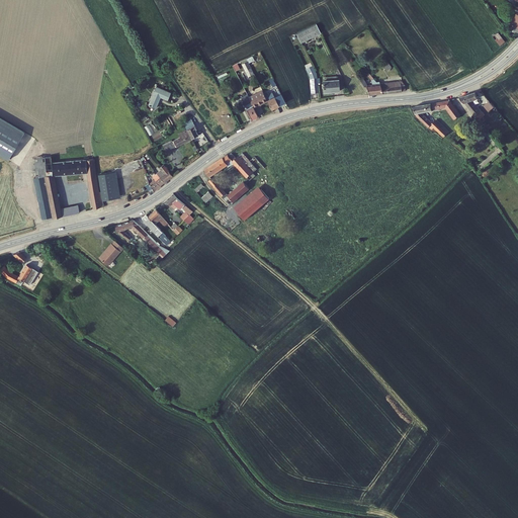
[(309,39),(314,36),(309,27),(304,30),(309,39)]
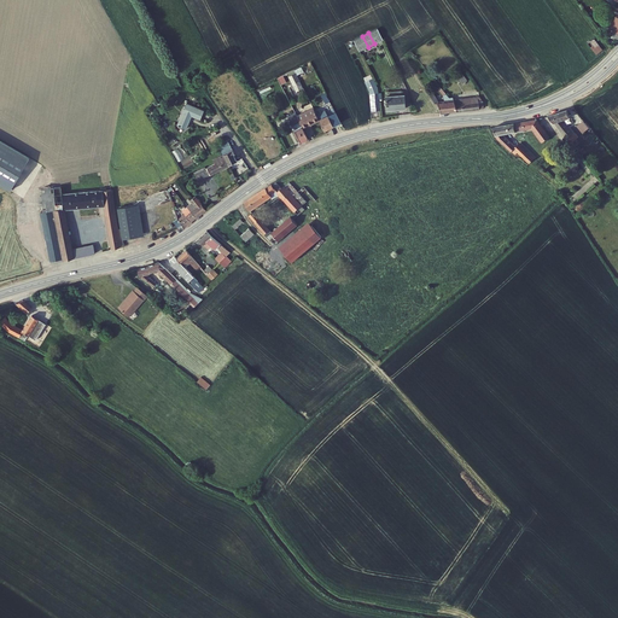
[(368,47),(362,36),(357,39),(362,50),(368,47)]
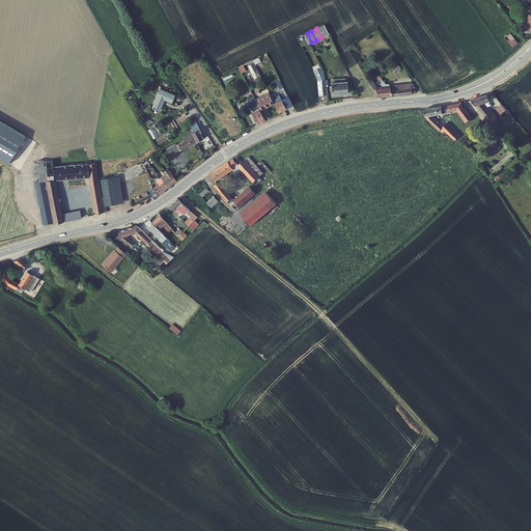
[(307,33),(302,36),(307,46),(311,43),(307,33)]
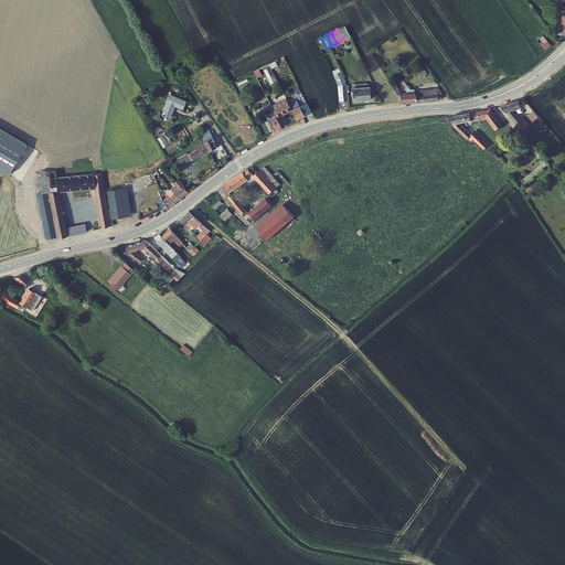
[(545,50),(551,45),(543,35),(537,40),(545,50)]
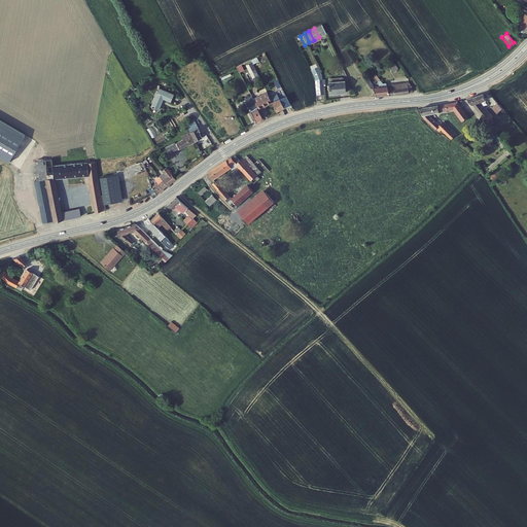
[(245,63),(252,78),(258,75),(253,64),(259,62),(257,58),(245,63)]
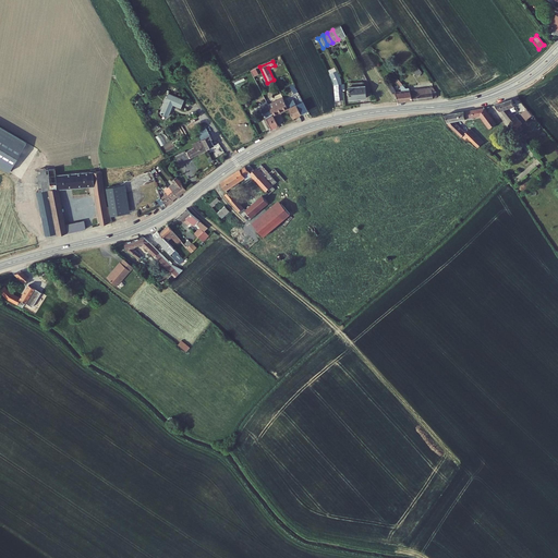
[(336,74),(330,76),(334,84),(336,87),(338,106),(343,105),(340,83),(336,74)]
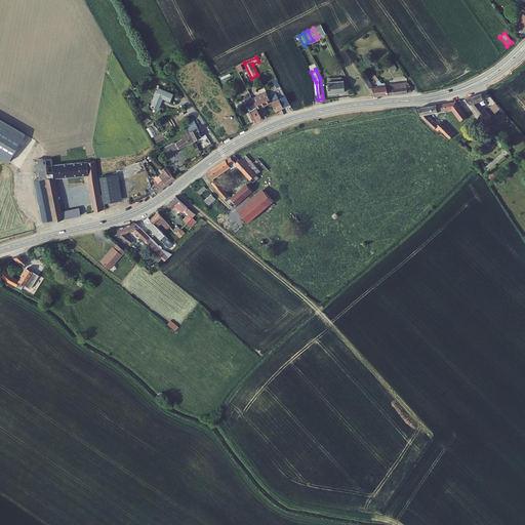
[(372,97),(381,96),(379,85),(381,85),(379,82),(375,83),(370,75),(362,79),(367,89),(370,87),(372,97)]
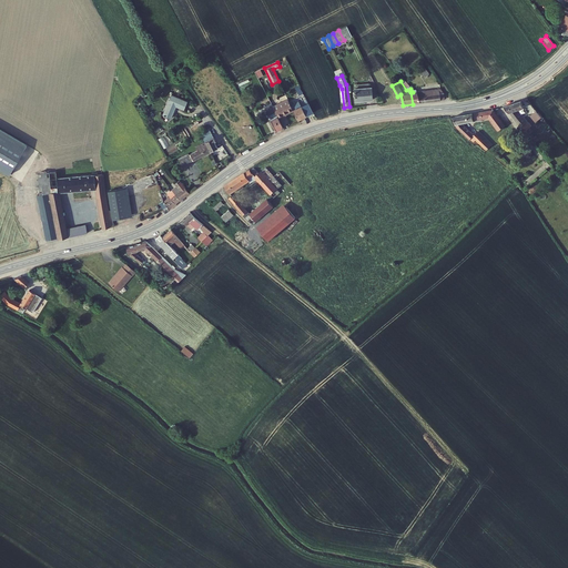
[(428,102),(446,99),(440,89),(427,91),(427,95),(426,95),(428,98),(428,102)]
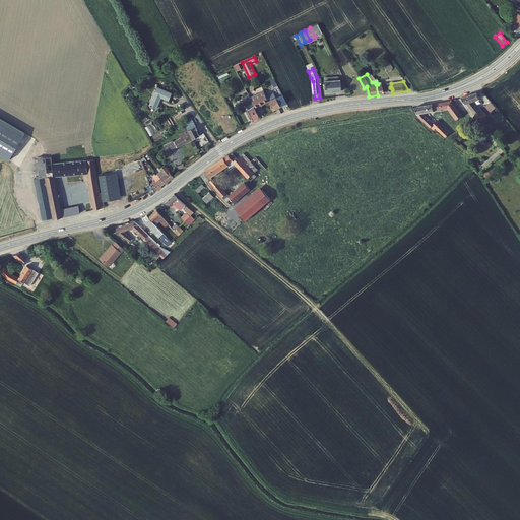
[(383,83),(378,84),(376,84),(378,95),(392,93),(392,89),(390,87),(384,88),(383,83)]
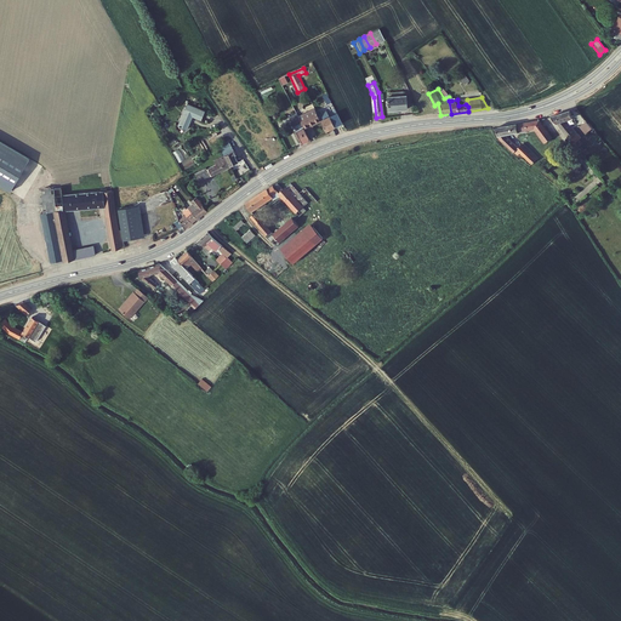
[(405,106),(396,103),(398,115),(406,115),(405,106)]
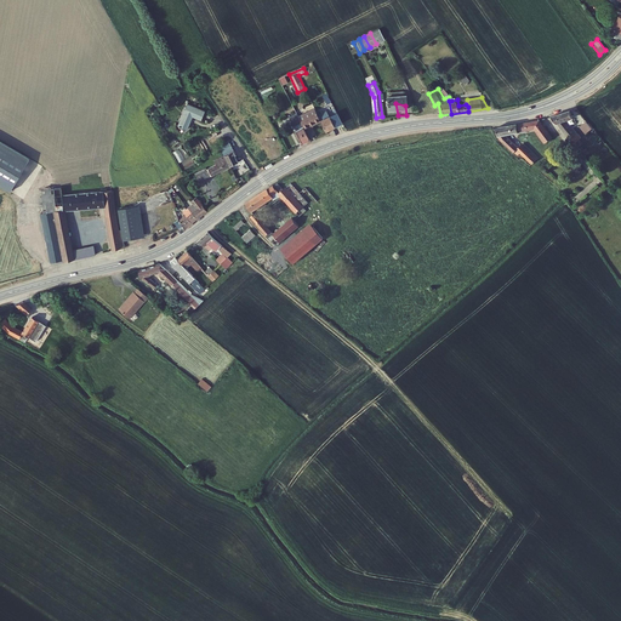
[(191,108),(172,108),(172,132),(182,132),(182,117),(191,117),(191,108)]
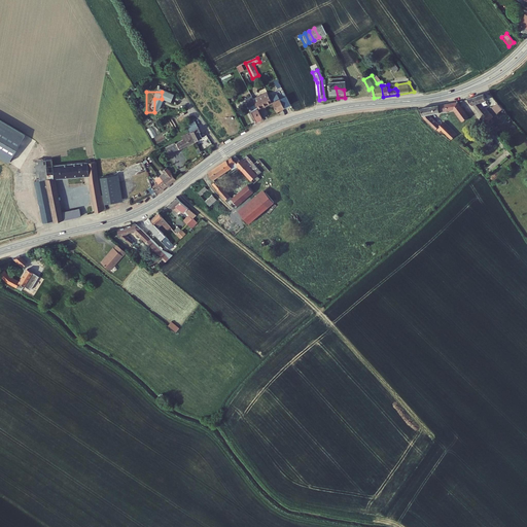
[(275,104),(273,102),(269,95),(262,98),(268,108),(275,104)]
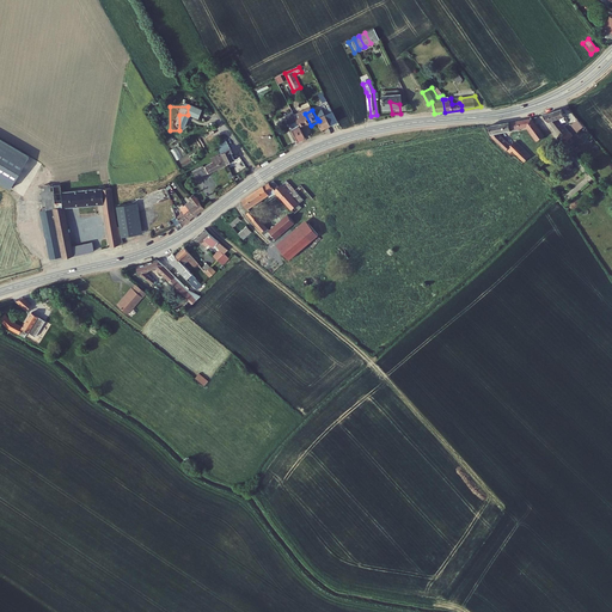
[(568,120),(564,111),(546,118),(567,147),(570,144),(567,139),(569,136),(558,123),(568,120)]
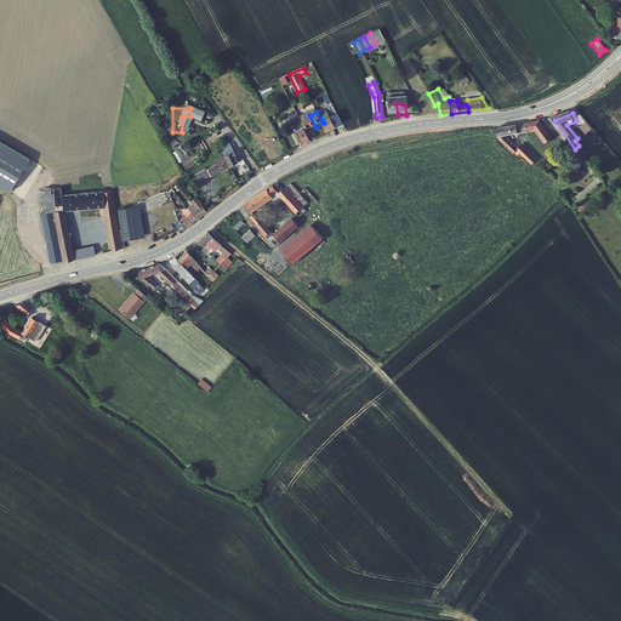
[(296,126),(297,129),(303,125),(301,120),(298,114),(290,119),(291,123),(294,127),(296,126)]
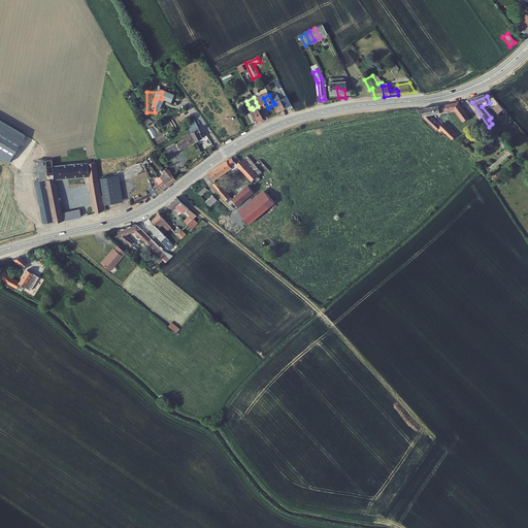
[(265,109),(268,108),(263,98),(256,102),(258,106),(262,113),(266,111),(265,109)]
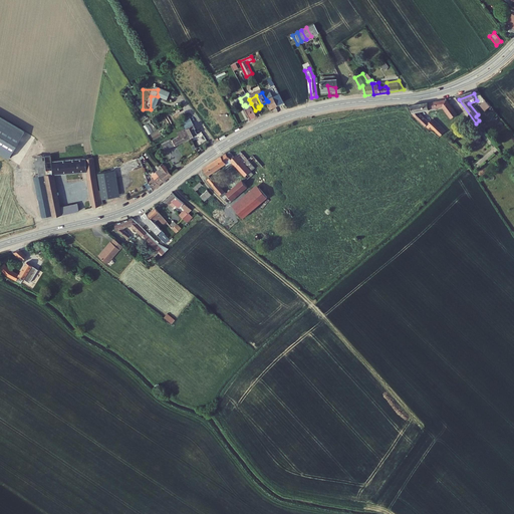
[(268,101),(271,108),(277,104),(273,96),(266,99),(268,101)]
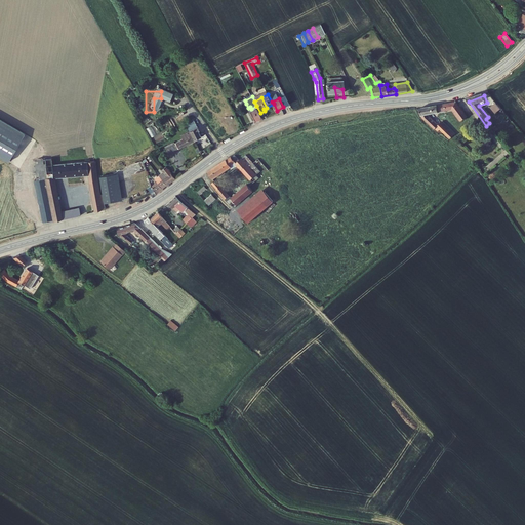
[(489,106),(494,113),(500,109),(496,103),(489,106)]
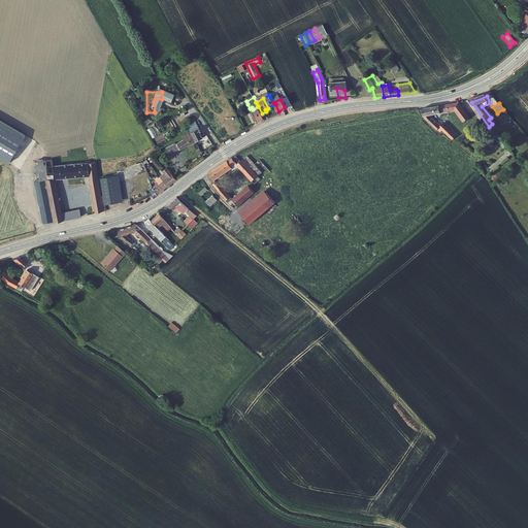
[(442,132),(452,142),(456,138),(443,125),(440,128),(431,118),(430,116),(441,113),(442,114),(448,113),(448,112),(455,111),(464,123),(470,118),(459,104),(422,111),(424,119),(439,135),(442,132)]
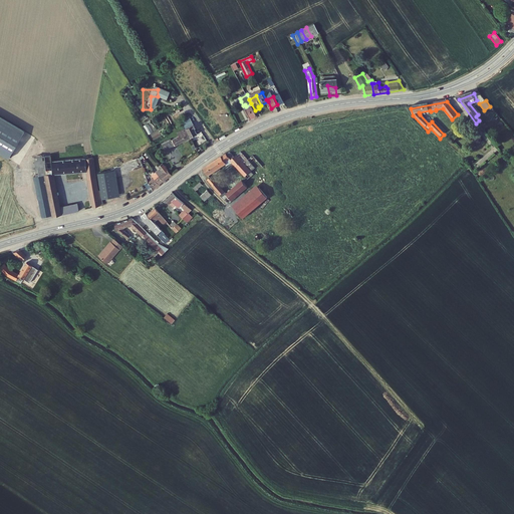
[(258,115),(255,110),(251,103),(246,106),(247,108),(246,109),(246,110),(251,119),(258,115)]
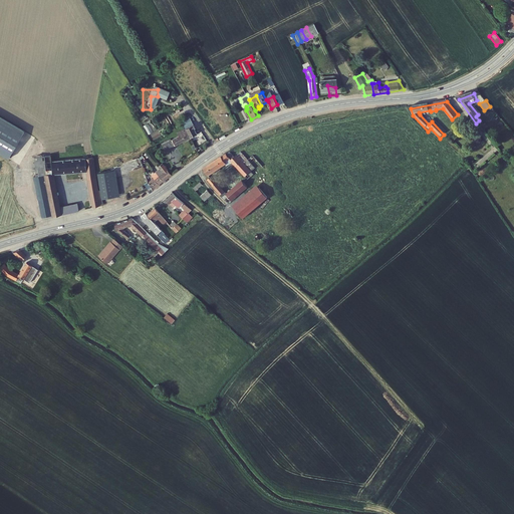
[(181,122),(183,125),(185,129),(193,125),(188,117),(181,122)]
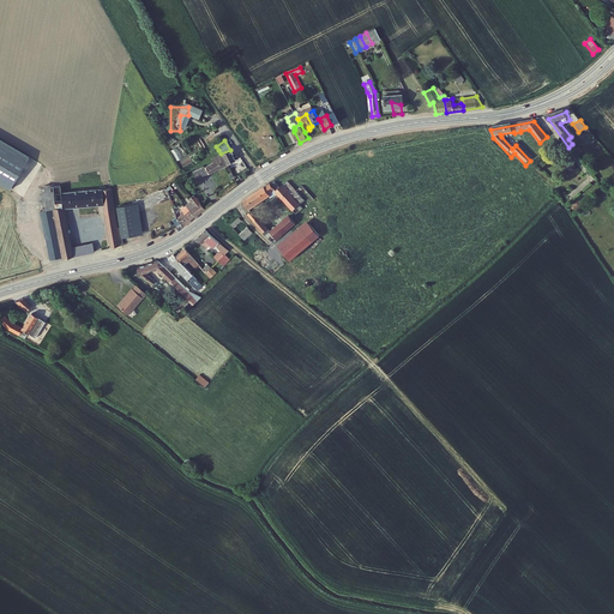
[(0,142),(0,185),(12,192),(31,161),(0,142)]
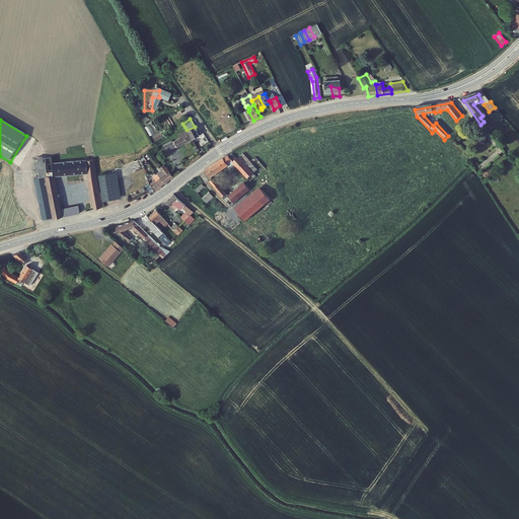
[(188,132),(193,140),(200,136),(195,127),(187,130),(188,132)]
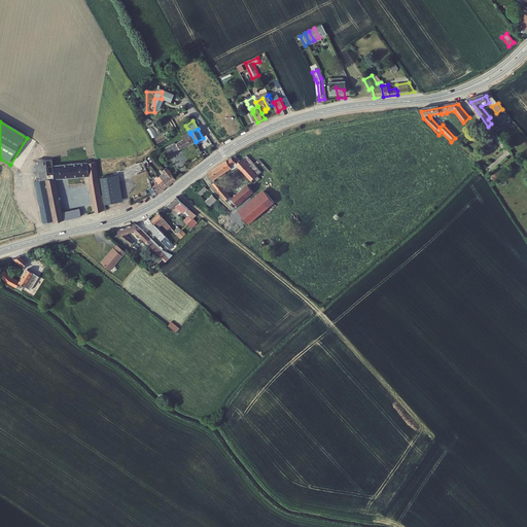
[(169,157),(196,142),(190,134),(182,138),(184,141),(166,151),(169,157)]
